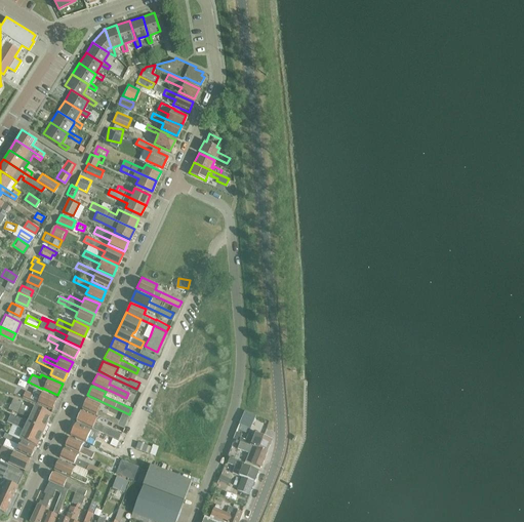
[(31,393),(24,390),(22,394),(51,408),(56,398),(41,391),(34,387),(31,393)]
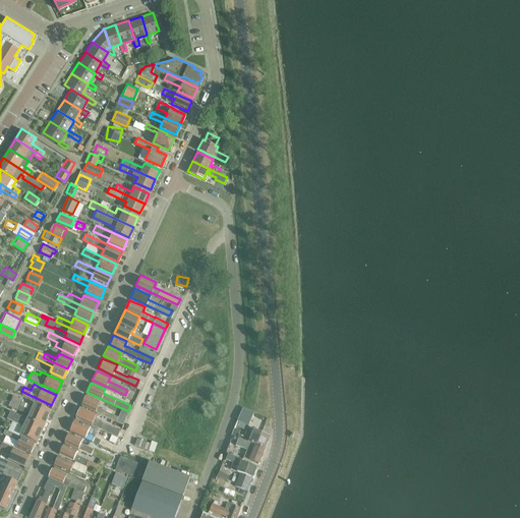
[(10,400),(9,400),(46,416),(50,408),(34,401),(31,407),(29,406),(29,404),(20,400),(21,399),(12,395),(11,396),(6,393),(4,397),(10,400)]
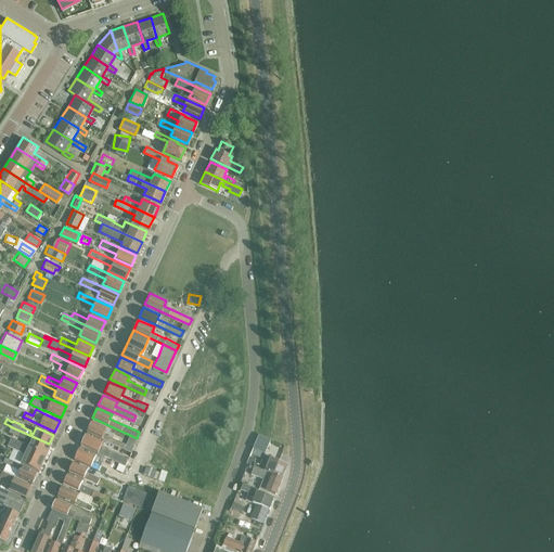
[(86,431),(123,447),(125,443),(103,432),(105,426),(91,420),(86,431)]
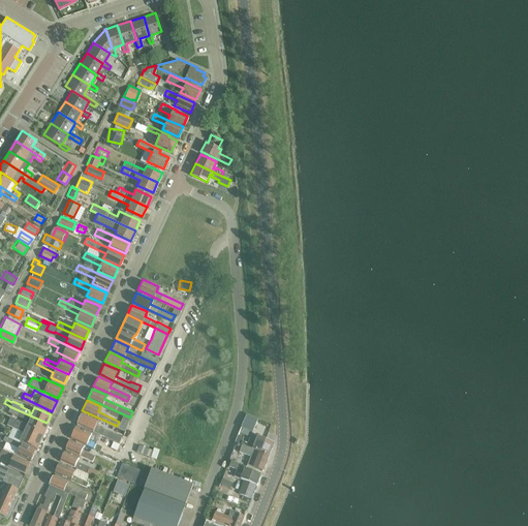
[(29,419),(27,424),(42,431),(47,423),(9,406),(7,411),(25,420),(26,418),(29,419)]
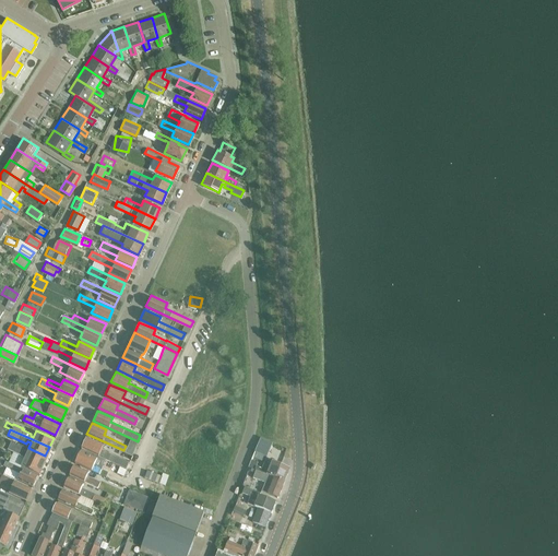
[(81,447),(126,466),(128,462),(99,449),(103,444),(86,436),(81,447)]
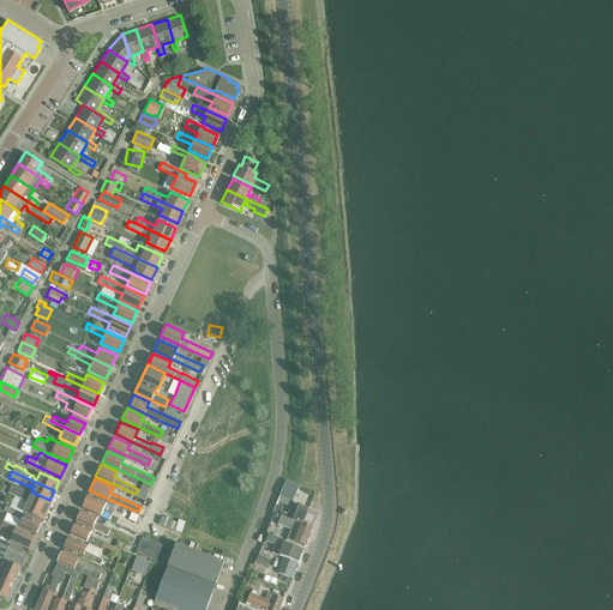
[(10,487),(7,491),(26,500),(25,503),(22,509),(41,519),(46,509),(49,500),(31,491),(12,482),(10,487)]
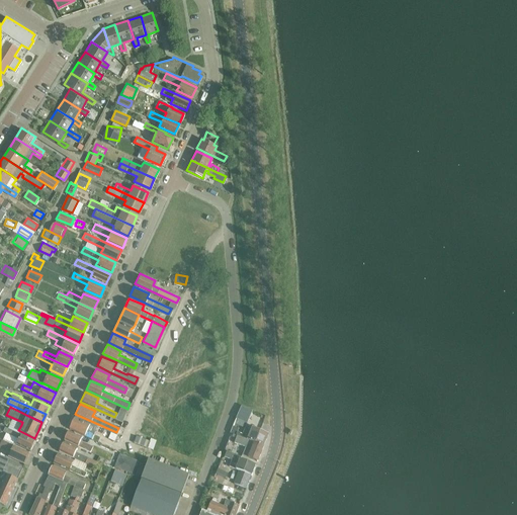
[(235,416),(246,421),(248,415),(237,411),(235,416)]
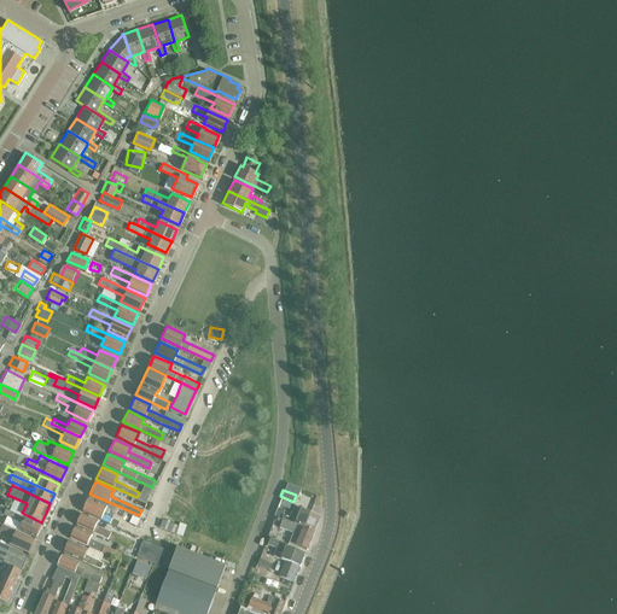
[(88,496),(82,509),(109,521),(112,516),(103,512),(106,504),(88,496)]
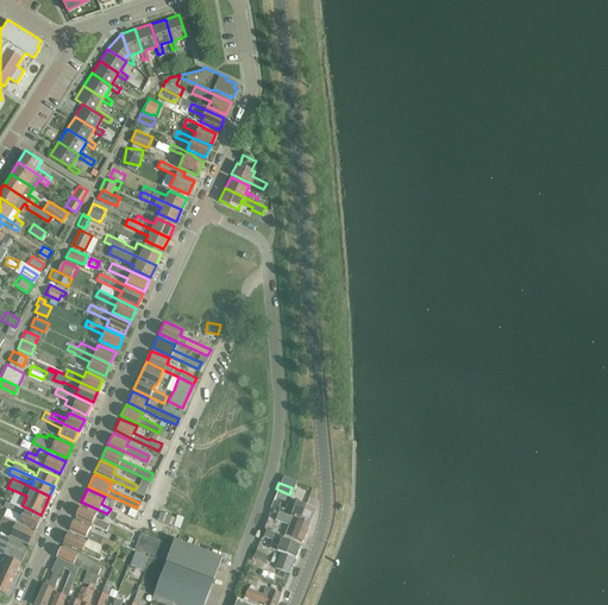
[(270,506),(279,509),(308,522),(314,508),(305,504),(305,503),(296,499),(295,503),(287,500),(284,508),(277,505),(279,500),(273,498),(270,506)]
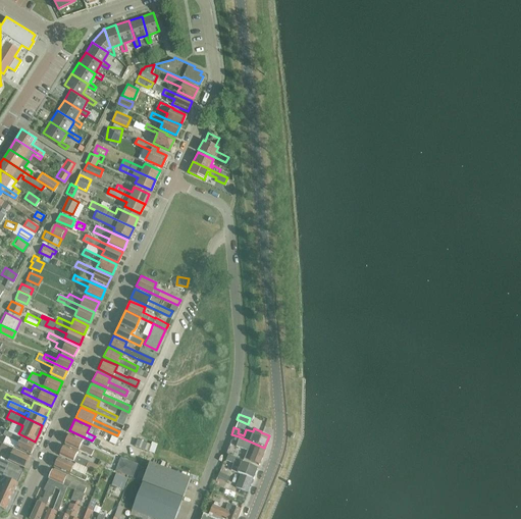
[(15,447),(29,454),(34,444),(17,435),(17,436),(4,429),(2,434),(17,442),(15,447)]
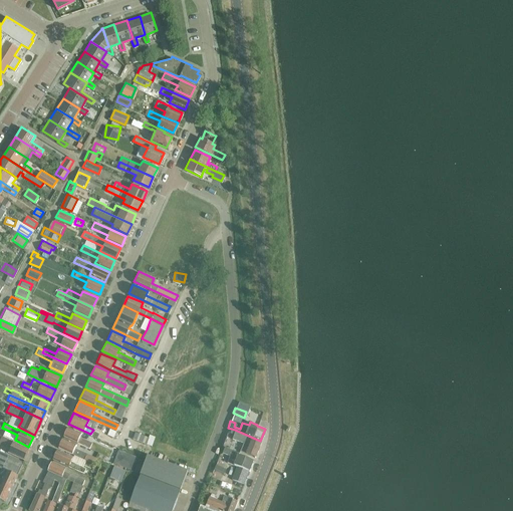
[(63,435),(88,447),(91,441),(79,436),(80,432),(67,426),(63,435)]
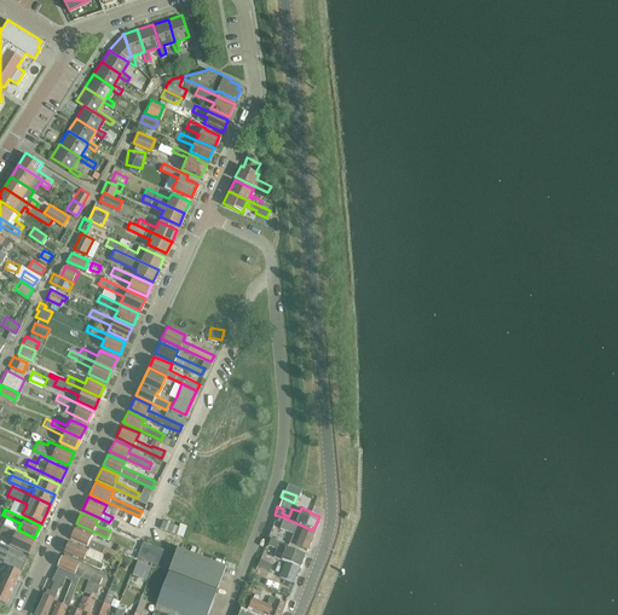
[(313,531),(283,517),(279,526),(293,532),(288,541),(306,549),(313,531)]
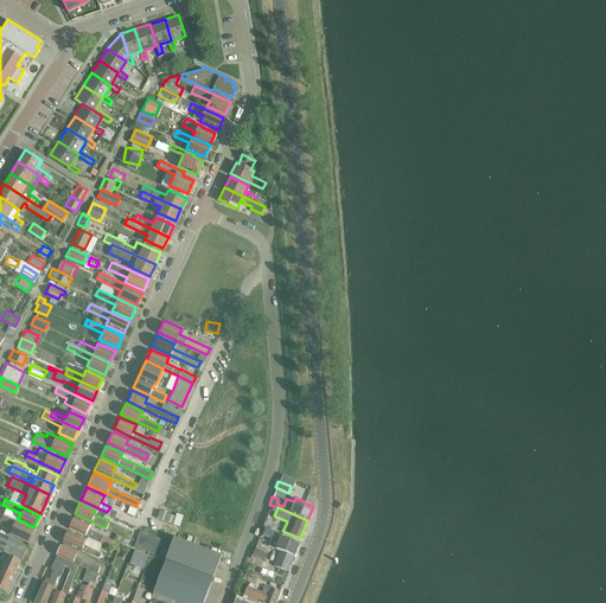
[(172,523),(172,521),(178,524),(183,513),(177,511),(174,515),(159,510),(155,517),(172,523)]
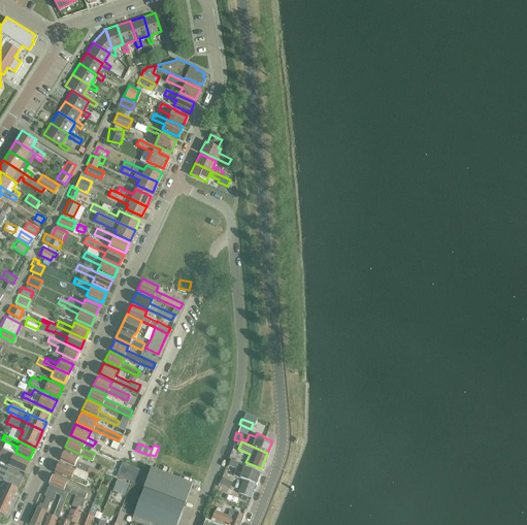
[(28,460),(6,451),(0,448),(0,453),(10,458),(7,464),(10,464),(24,471),(28,460)]
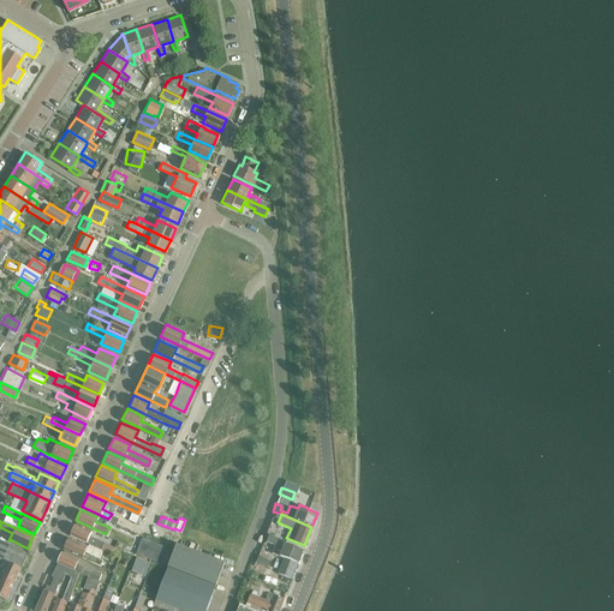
[(70,533),(102,549),(118,556),(120,550),(90,535),(89,539),(87,538),(90,531),(75,523),(70,533)]
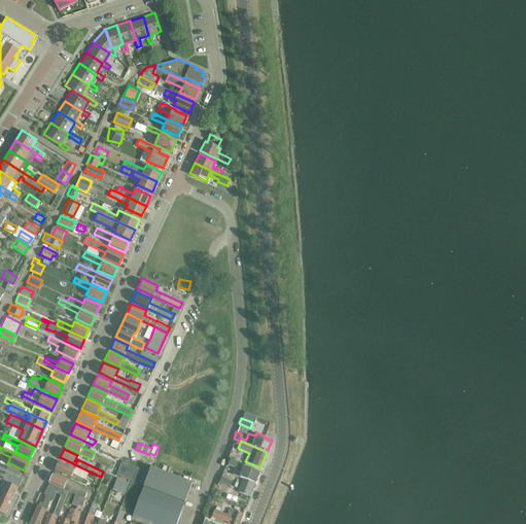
[(104,470),(107,472),(108,470),(114,473),(114,475),(115,476),(110,488),(116,490),(121,479),(120,479),(124,472),(117,469),(121,460),(112,456),(109,465),(106,464),(104,470)]
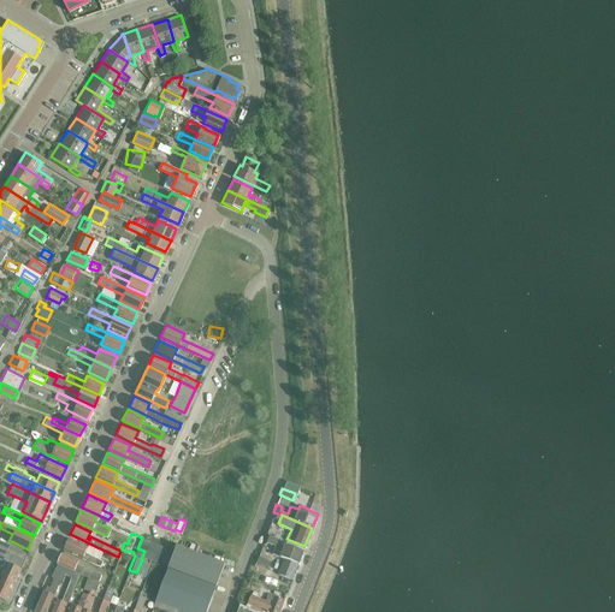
[(285,540),(268,534),(266,541),(275,545),(271,552),(284,557),(277,572),(291,578),(297,562),(299,562),(303,550),(285,542),(285,540)]
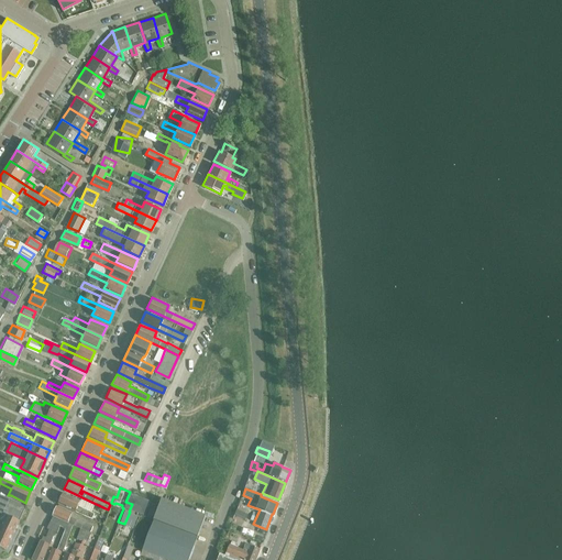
[(57,503),(85,515),(91,518),(94,514),(76,506),(79,500),(63,492),(57,503)]
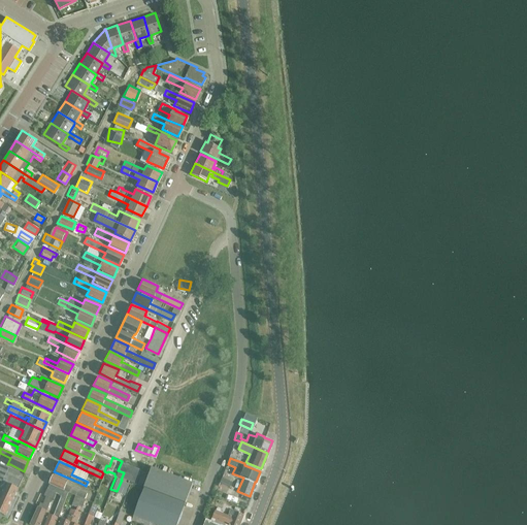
[(0,479),(1,480),(0,483),(0,489),(2,490),(0,494),(0,512),(2,513),(4,512),(23,473),(0,462),(0,479)]
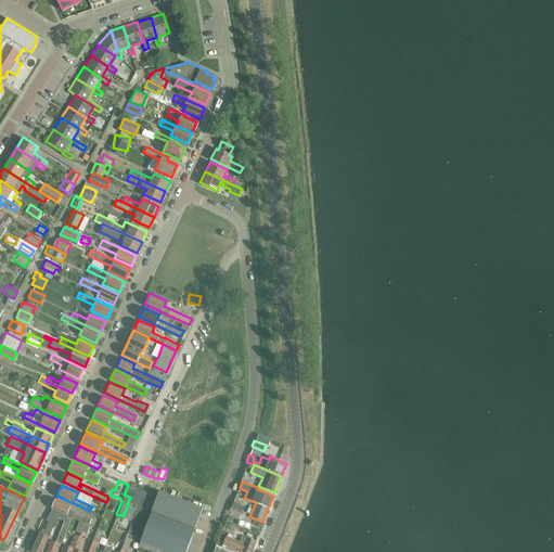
[(158,490),(152,510),(151,512),(193,528),(202,508),(158,490)]
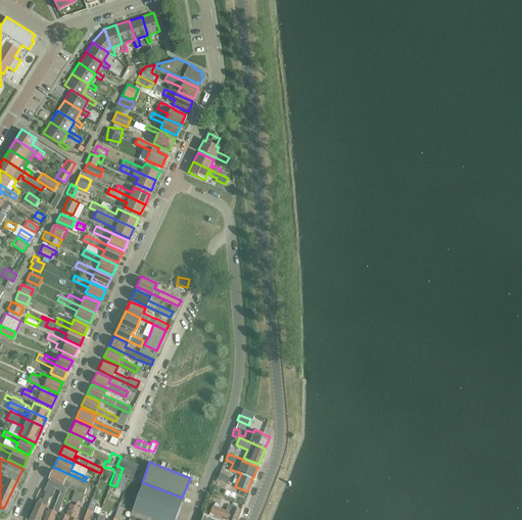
[(143,480),(147,468),(141,466),(136,477),(143,480)]
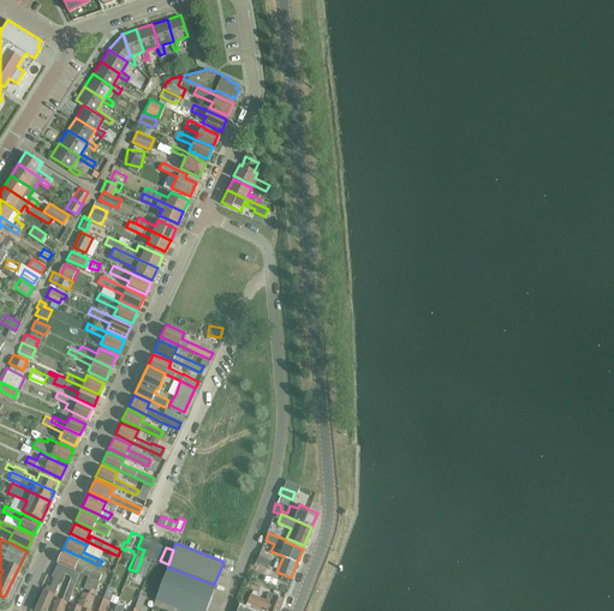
[(60,551),(57,562),(70,568),(78,571),(87,575),(93,577),(97,579),(100,571),(76,562),(77,558),(60,551)]
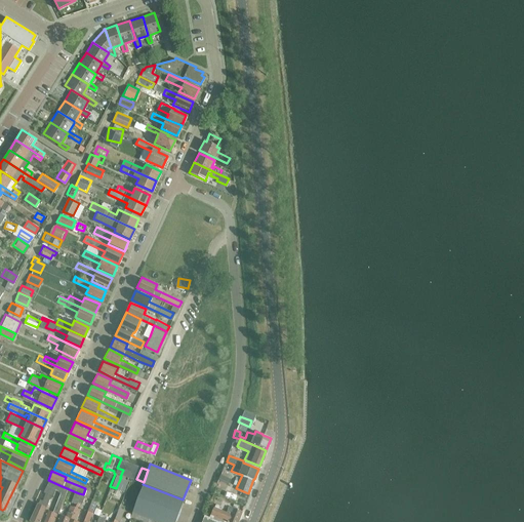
[(53,487),(50,493),(52,494),(55,488),(61,490),(52,512),(46,510),(41,521),(53,521),(63,499),(67,488),(48,480),(46,484),(53,487)]
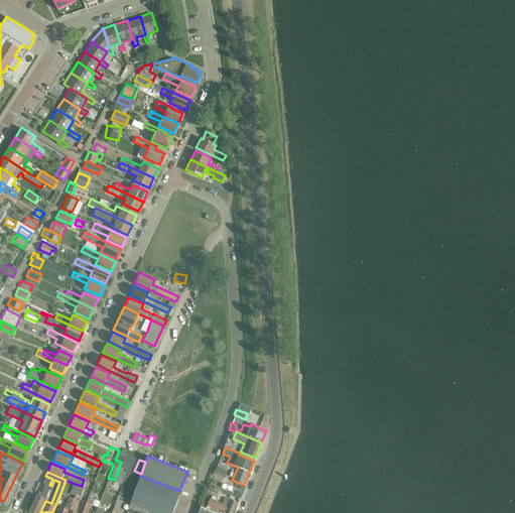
[(37,512),(49,486),(49,485),(52,479),(45,476),(44,476),(42,483),(44,484),(41,491),(38,490),(36,494),(29,511),(32,512),(37,512)]
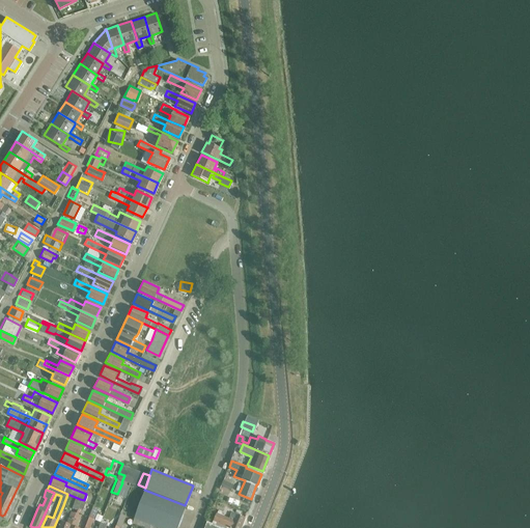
[(161,527),(176,527),(185,505),(144,490),(134,518),(144,522),(155,525),(161,527)]
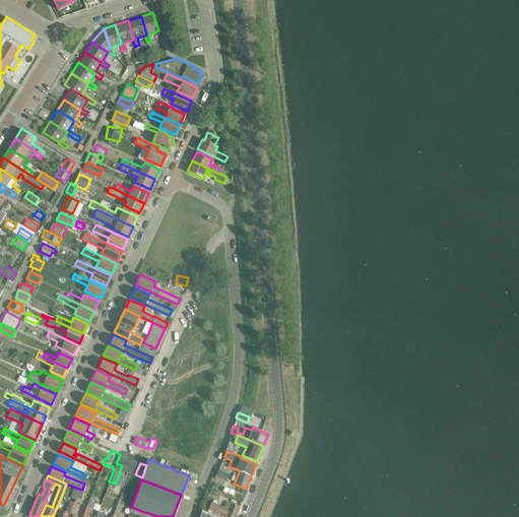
[(73,487),(69,495),(75,498),(76,496),(78,489),(73,487)]
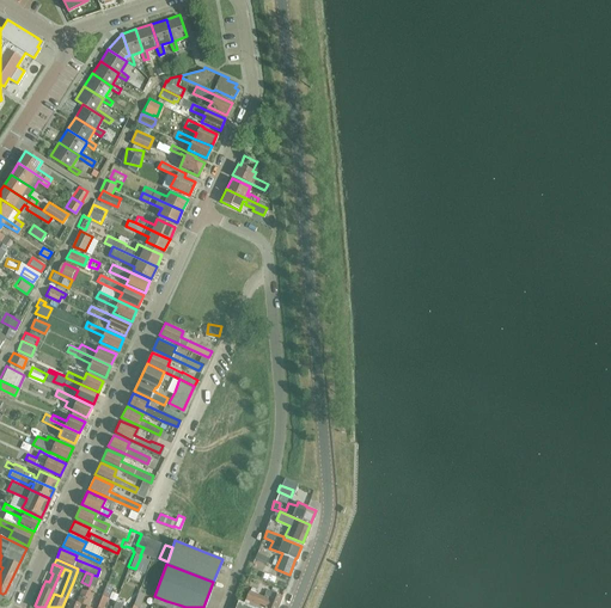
[(107,582),(102,594),(96,607),(102,607),(107,596),(111,584),(107,582)]
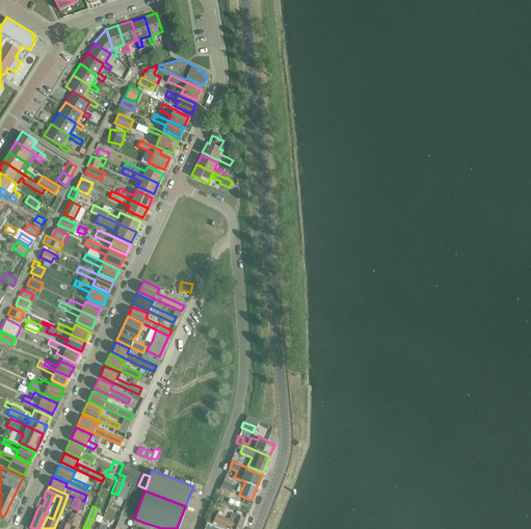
[(122,508),(120,513),(113,528),(120,528),(127,510),(122,508)]
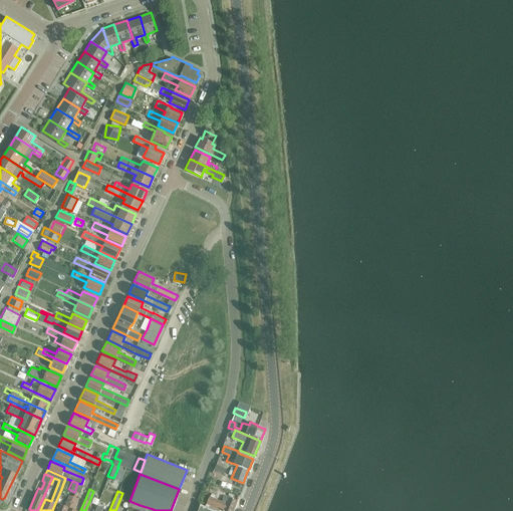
[(54,510),(65,510),(72,496),(68,494),(63,505),(57,503),(54,510)]
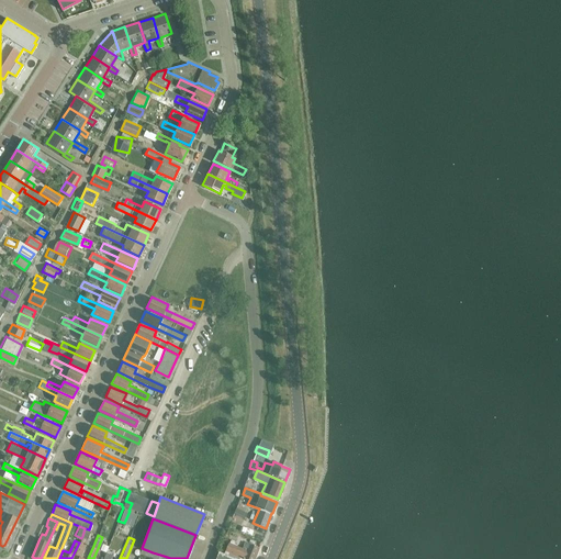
[(79,543),(71,558),(85,558),(79,557),(85,544),(79,541),(79,543)]
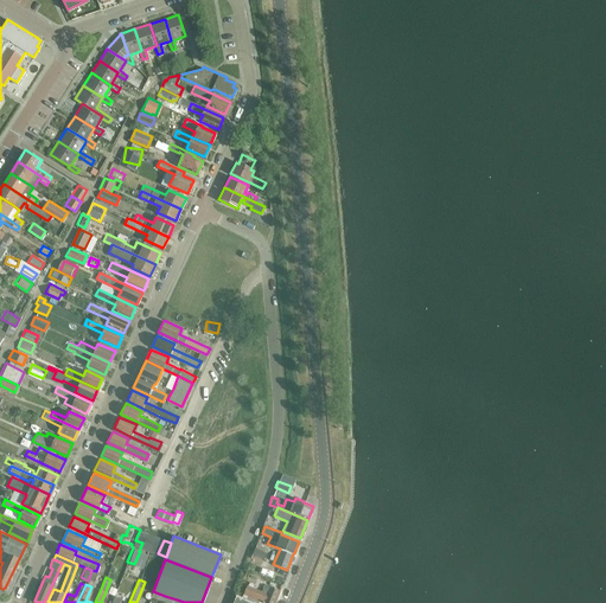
[(242,592),(257,598),(256,601),(263,602),(274,602),(280,589),(263,584),(261,591),(244,585),(242,592)]
